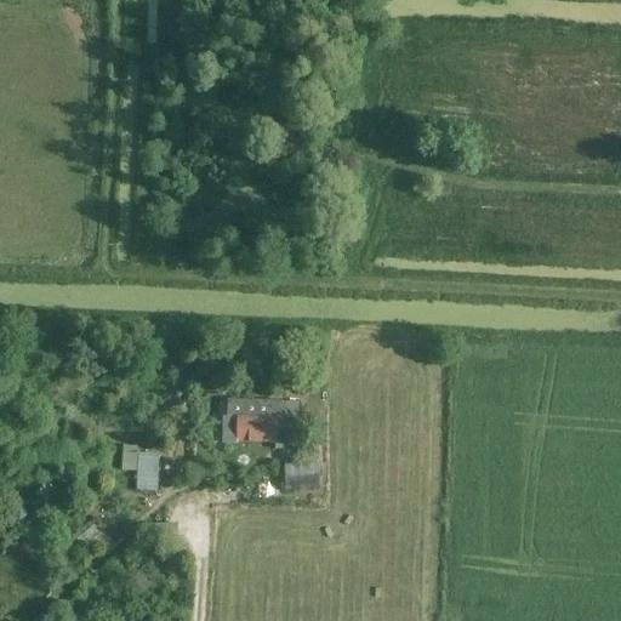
[(254,340),(251,359),(266,360),(268,342),(254,340)]
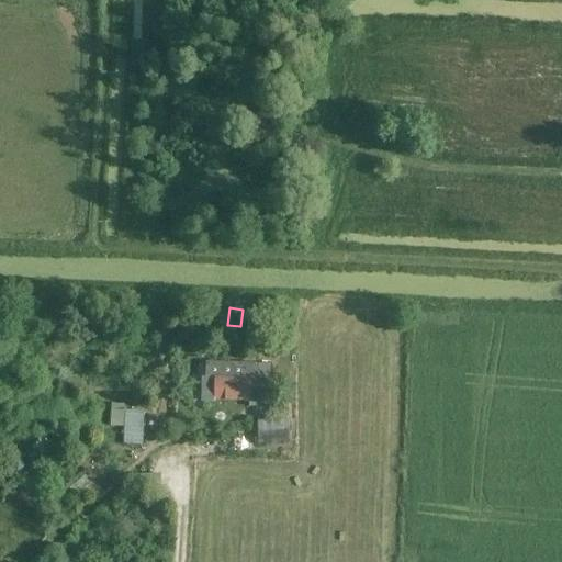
[(272,392),(272,366),(257,366),(257,364),(206,363),(206,378),(202,378),(201,401),(249,402),(249,405),(256,405),(256,403),(260,403),(260,392),(272,392)]
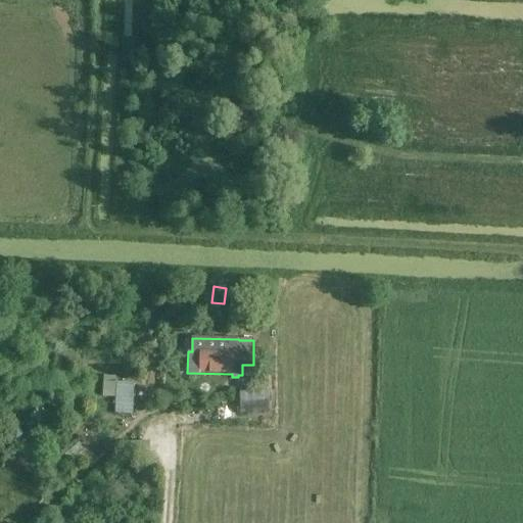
[(270,371),(264,371),(256,371),(256,380),(270,380),(270,371)]
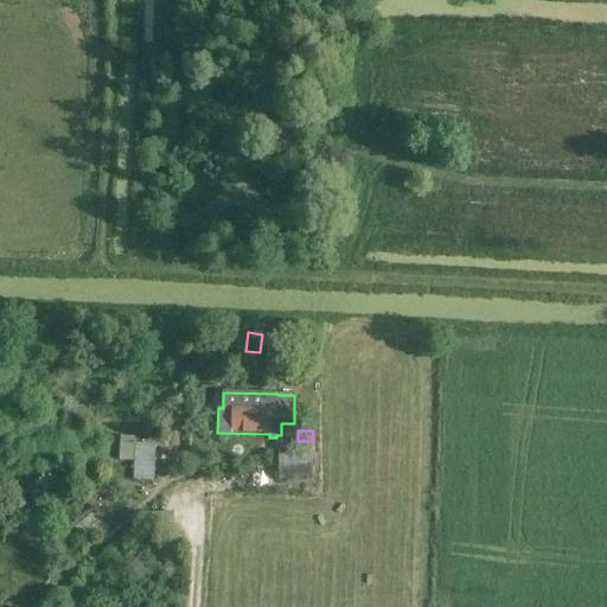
[(135,443),(133,479),(154,480),(155,445),(135,443)]
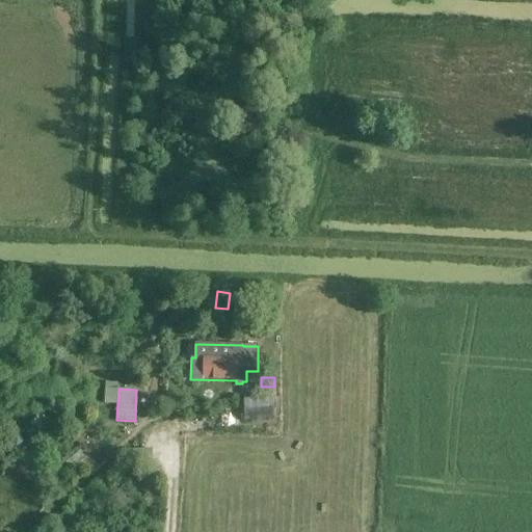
[(243,399),(243,405),(244,421),(274,419),(272,397),(243,399)]
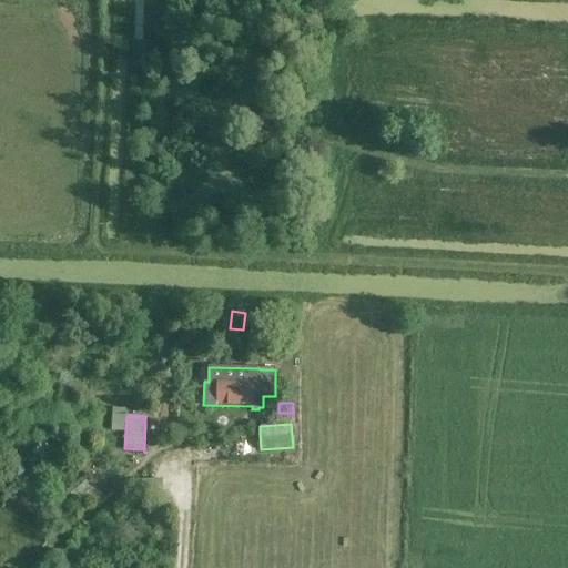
All buildings are outlined.
